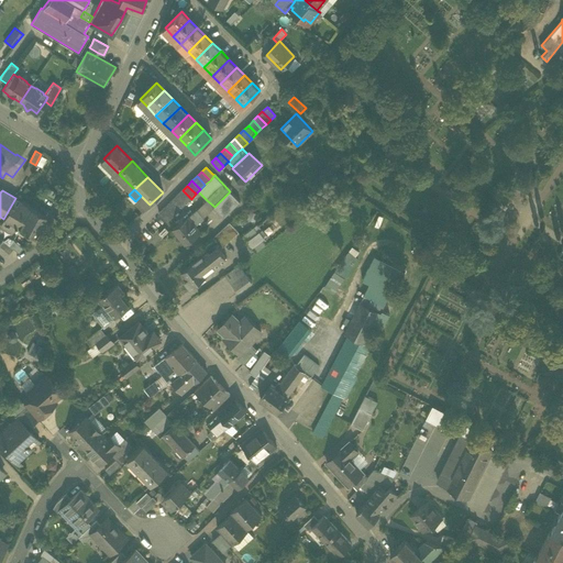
[(186,203),(191,199),(183,190),(178,195),(186,203)]
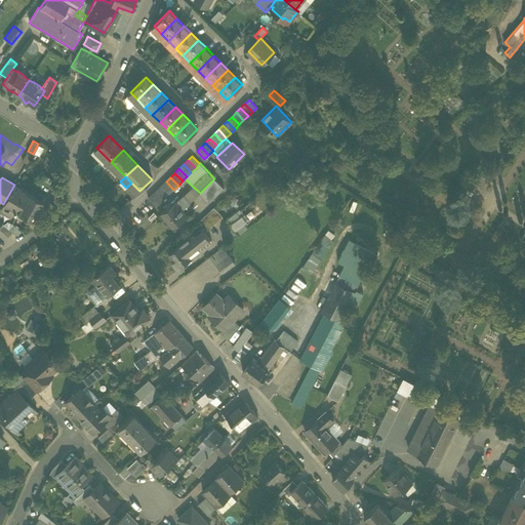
[(214,178),(200,193),(209,203),(225,188),(214,178)]
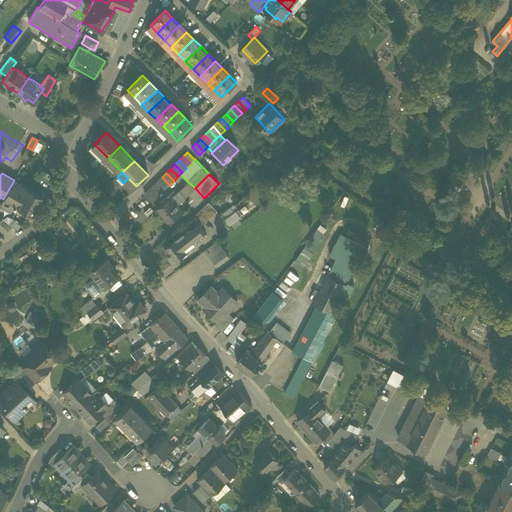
[(165,189),(169,185),(162,177),(157,181),(165,189)]
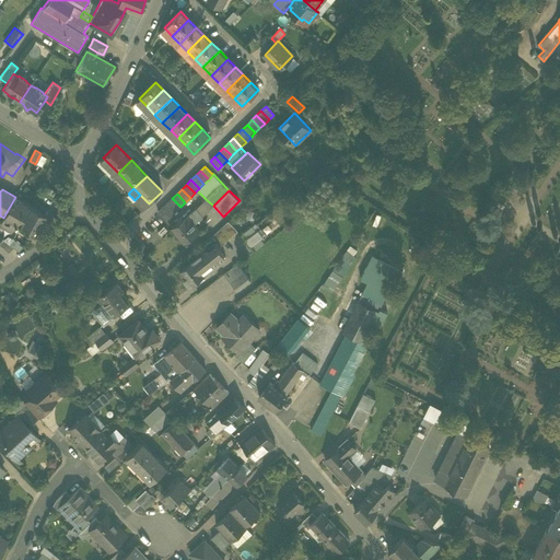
[(149,203),(140,195),(135,200),(144,209),(149,203)]
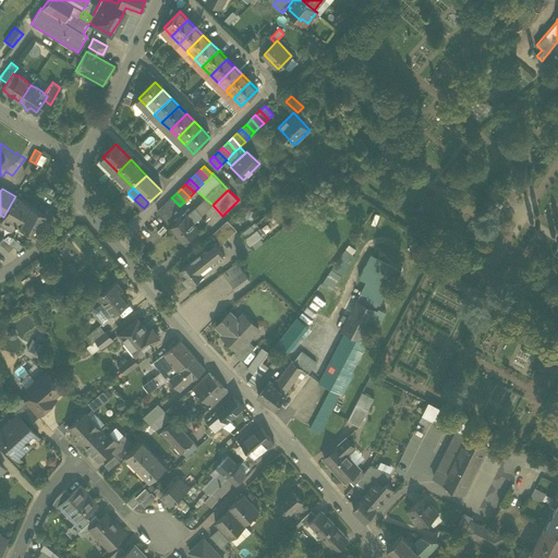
[(31,205),(15,196),(3,217),(16,223),(19,225),(31,205)]
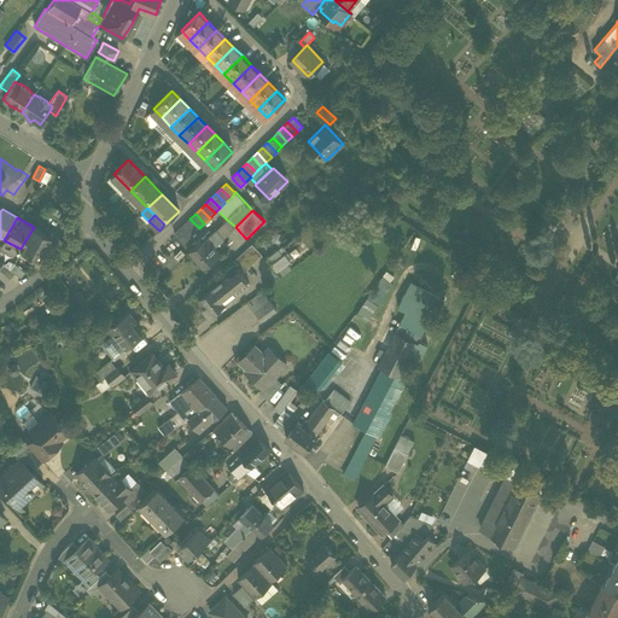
[(194,233),(199,228),(190,219),(185,223),(194,233)]
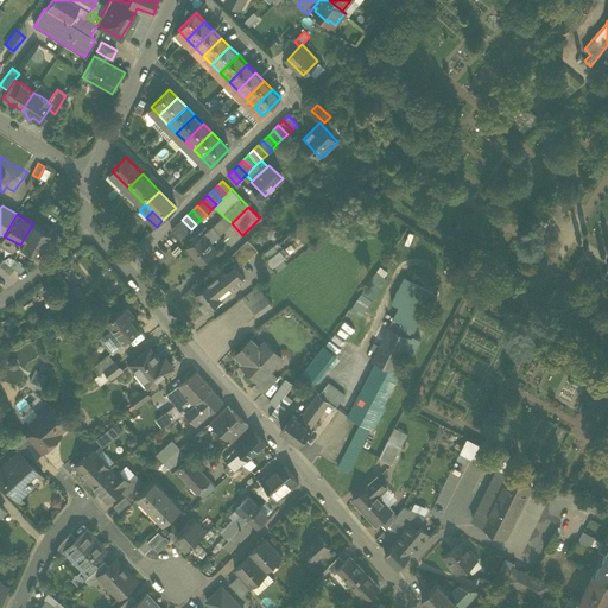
[(220,234),(232,223),(223,216),(213,226),(220,234)]
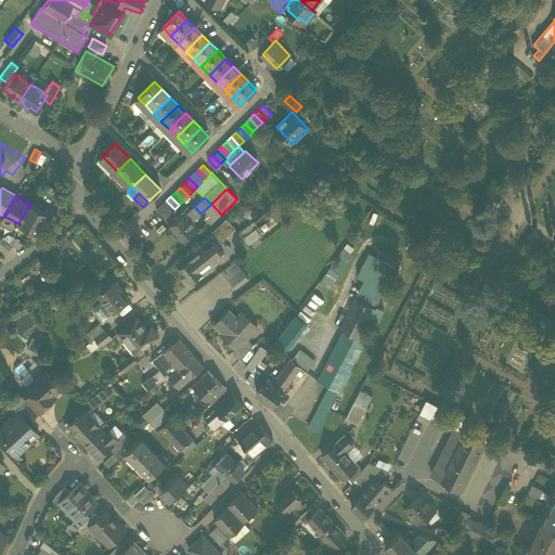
[(169,215),(175,209),(166,201),(162,206),(169,215)]
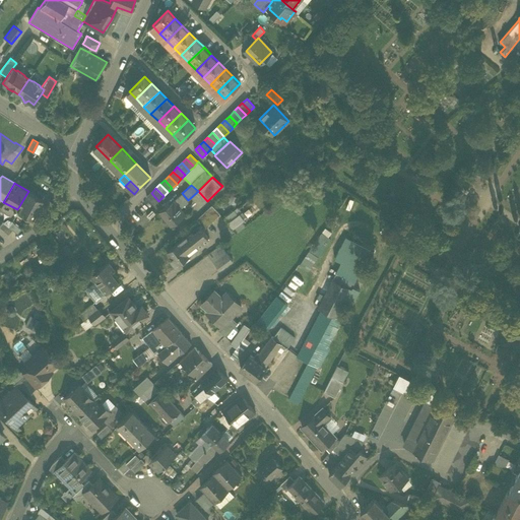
[(42,198),(28,191),(17,209),(23,213),(31,217),(42,198)]
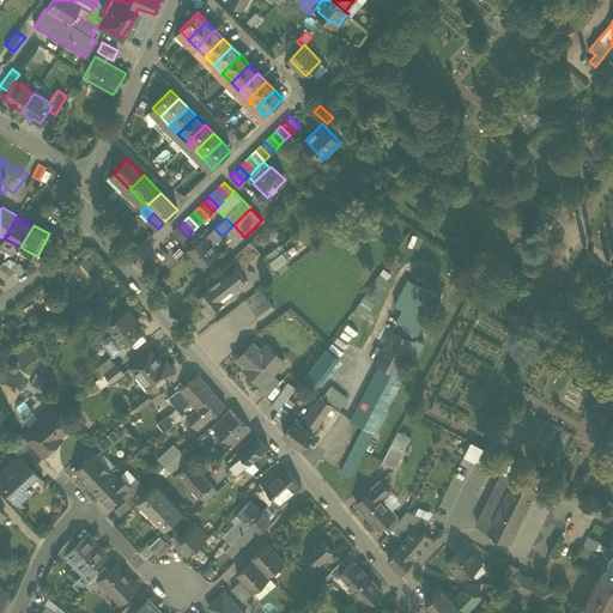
[(182,242),(187,237),(178,228),(174,232),(182,242)]
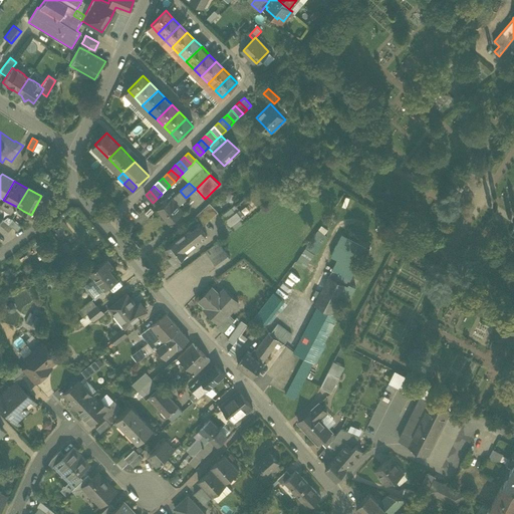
[(173,198),(178,205),(186,198),(180,191),(173,198)]
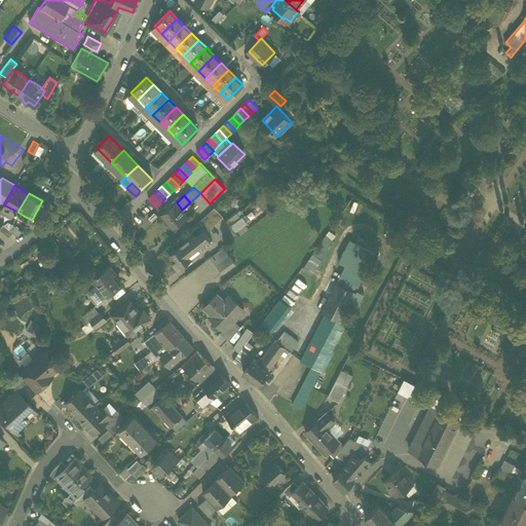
[(161,214),(173,228),(187,216),(182,210),(177,202),(176,201),(161,214)]
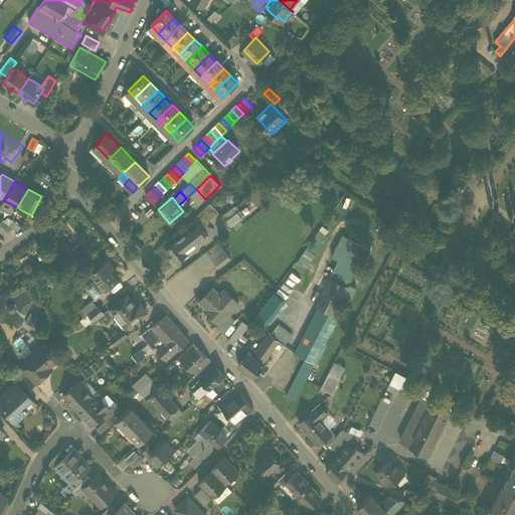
[(11,211),(15,206),(3,200),(1,202),(1,203),(2,206),(6,208),(11,211)]
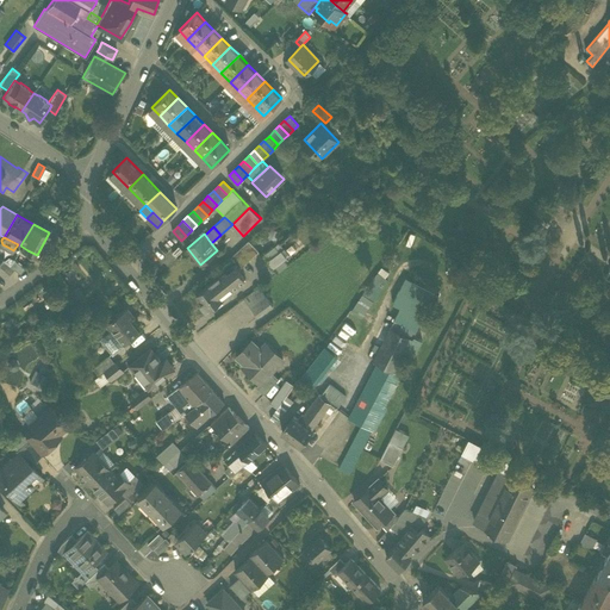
[(231,257),(242,268),(259,251),(249,241),(231,257)]
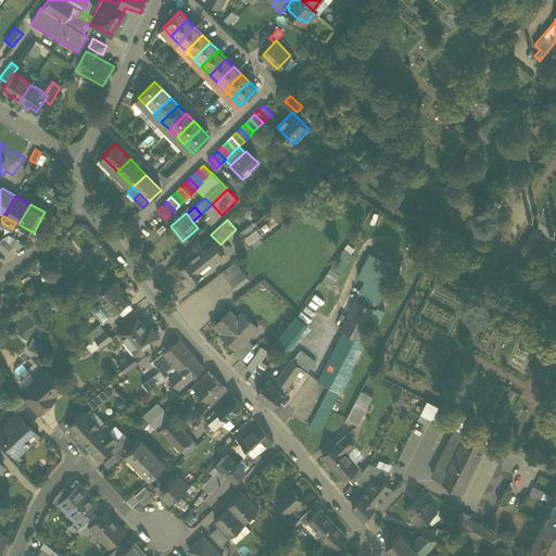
[(16,223),(12,228),(22,234),(25,228),(19,224),(16,223)]
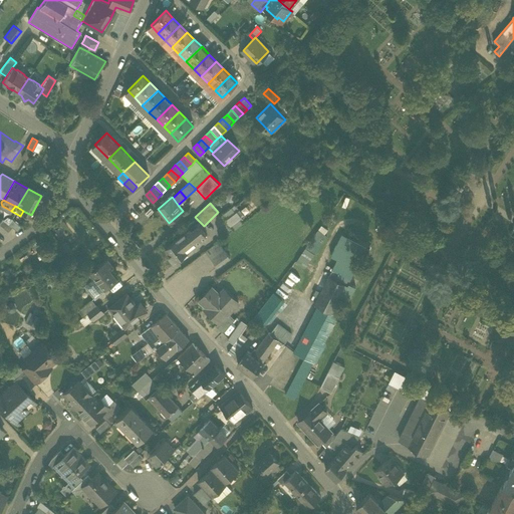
[(235,206),(232,208),(236,213),(227,219),(226,220),(230,226),(230,225),(240,218),(244,215),(239,210),(235,206)]
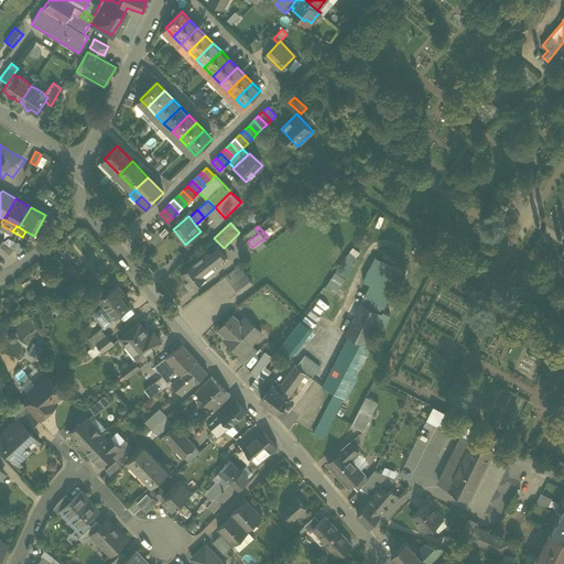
[(246,235),(249,240),(259,234),(255,228),(246,235)]
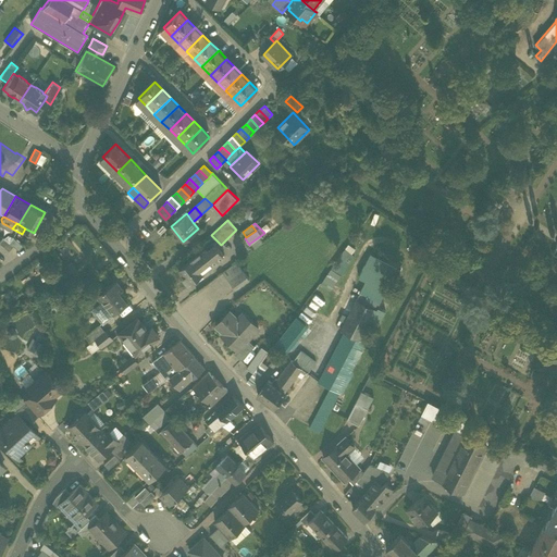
[(252,248),(254,249),(263,242),(262,239),(260,236),(249,244),(252,248)]
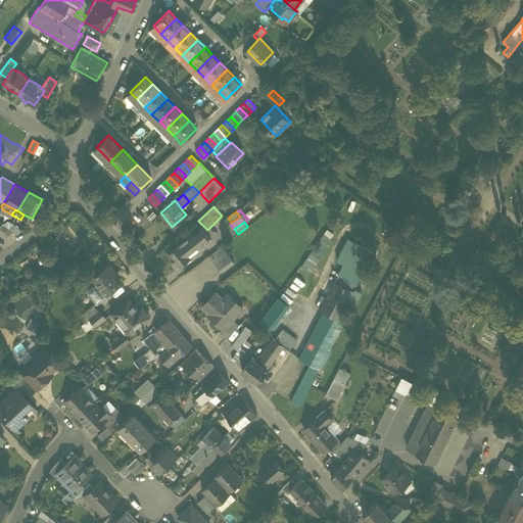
[(0,228),(8,235),(12,230),(8,227),(3,223),(0,226),(0,228)]
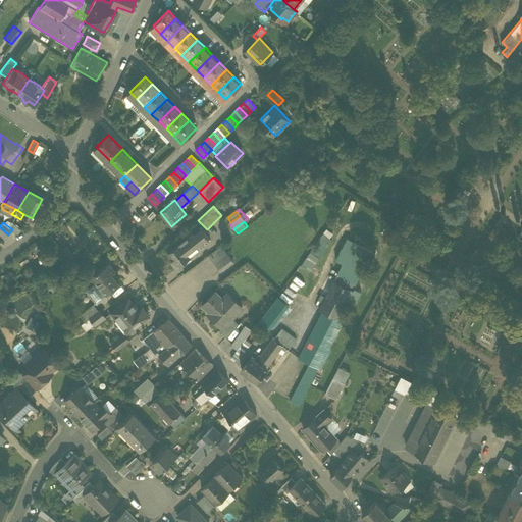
[(12,222),(8,226),(12,229),(17,233),(20,229),(12,222)]
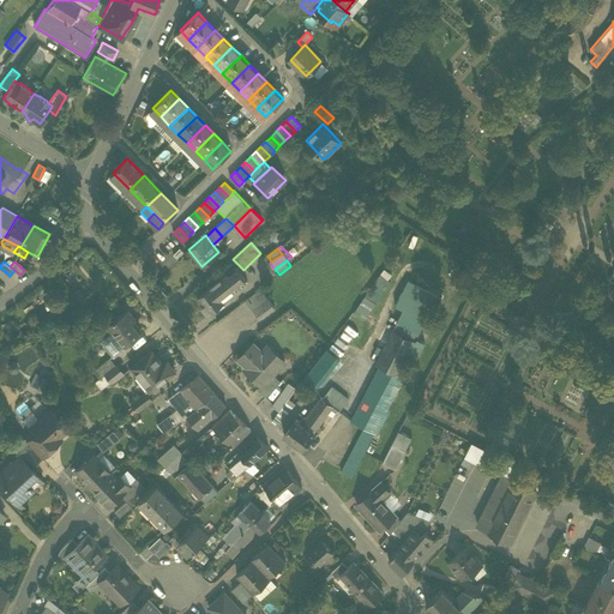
[(235,266),(212,284),(221,295),(230,287),(233,290),(234,290),(247,281),(244,277),(235,266)]
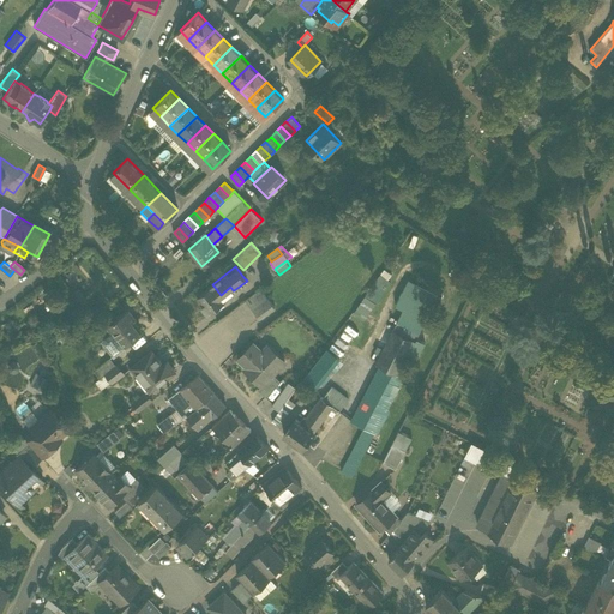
[(365,295),(374,302),(390,282),(379,275),(365,295)]
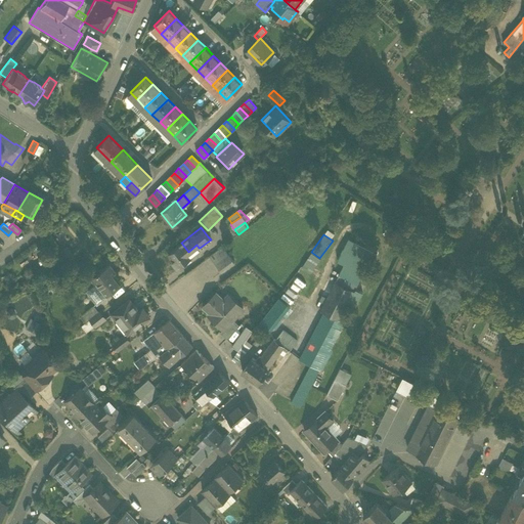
[(321,309),(324,311),(340,319),(355,290),(375,252),(349,238),(338,260),(345,263),(340,273),(321,309)]
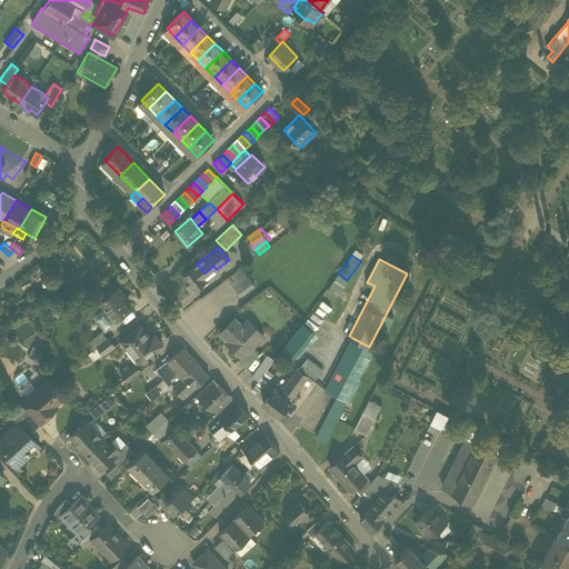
[(207,276),(205,273),(197,263),(183,275),(189,282),(187,283),(192,290),(195,289),(209,279),(207,276)]
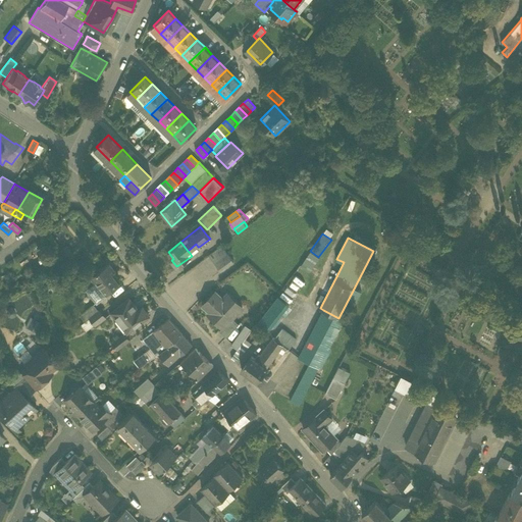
[(188,251),(190,253),(198,247),(196,244),(188,251)]
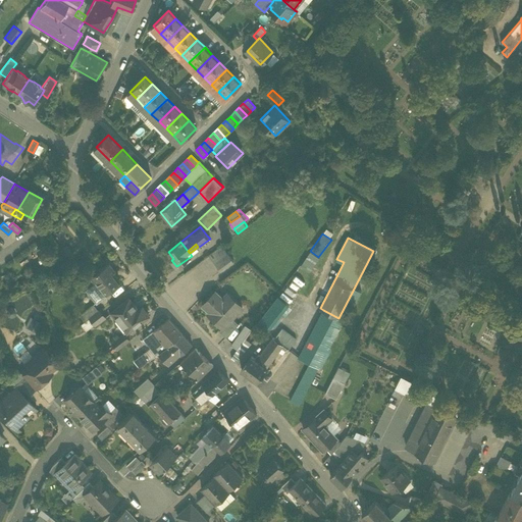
[(209,255),(220,270),(233,261),(222,246),(209,255)]
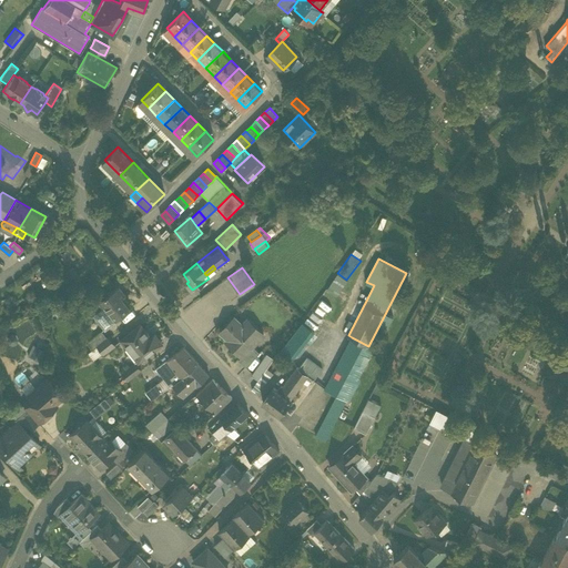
[(99,300),(104,306),(115,320),(131,307),(122,296),(124,294),(118,286),(108,294),(108,293),(99,300)]
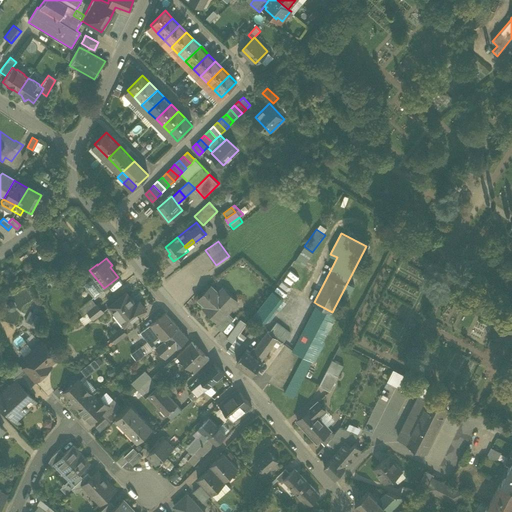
[(105,289),(104,288),(94,276),(84,283),(95,297),(105,289)]
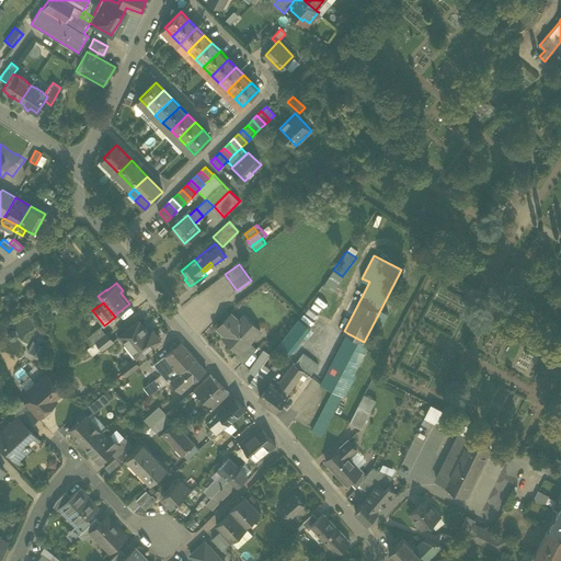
[(239,352),(240,352),(250,342),(261,330),(252,322),(249,325),(241,319),(239,321),(231,313),(218,328),(226,335),(231,340),(229,342),(239,352)]
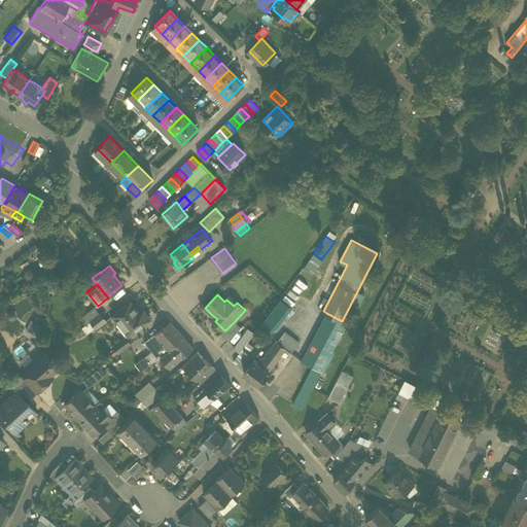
[(234,306),(237,303),(230,295),(226,300),(234,306)]
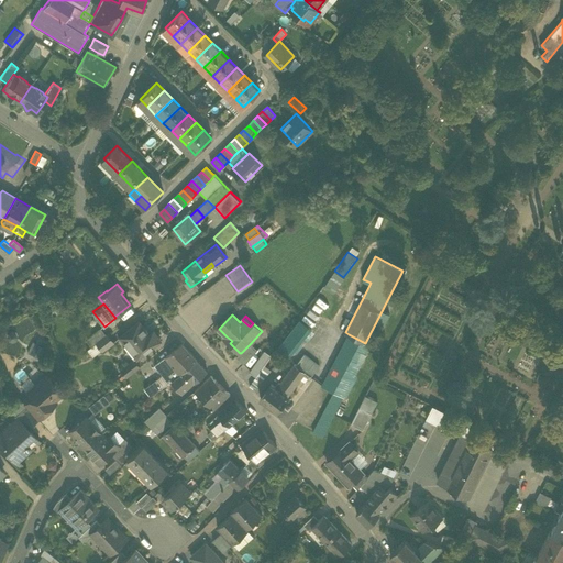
[(121,337),(127,344),(128,344),(131,341),(141,355),(161,340),(154,331),(150,333),(140,321),(121,337)]
